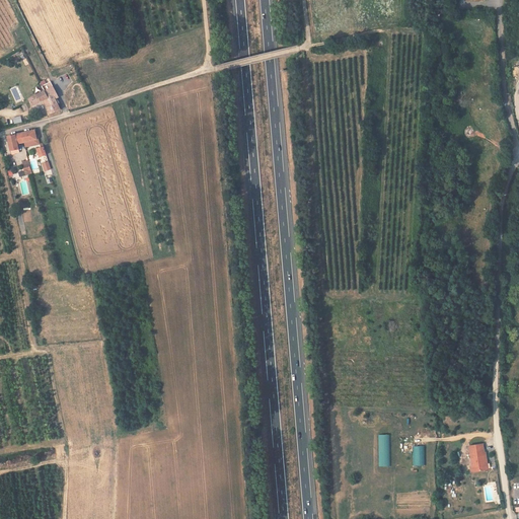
[(43,81),(38,83),(43,91),(51,87),(48,82),(45,84),(43,81)]
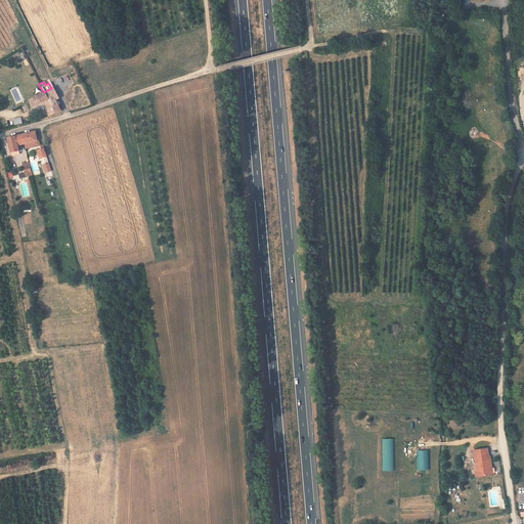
[(55,98),(51,88),(43,92),(50,106),(54,104),(52,100),(55,98)]
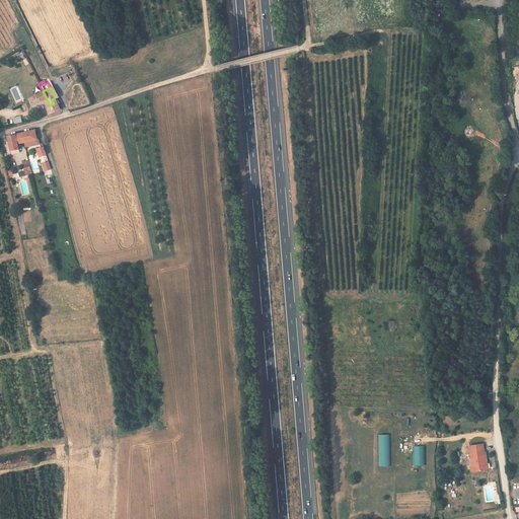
[(43,91),(26,100),(28,105),(41,98),(43,102),(41,103),(46,114),(57,108),(54,103),(50,105),(43,91)]
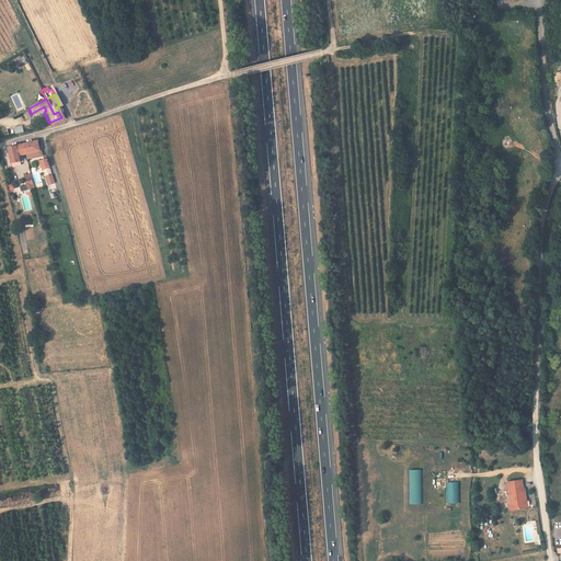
[(36,140),(22,144),(24,155),(26,153),(39,151),(37,140),(36,140)]
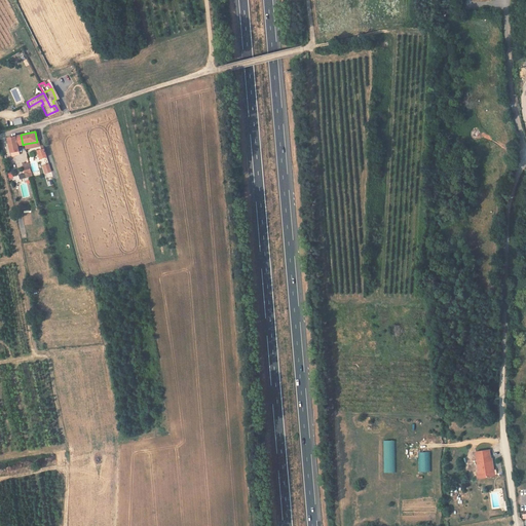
[(23,145),(21,135),(6,138),(9,152),(19,150),(17,146),(23,145)]
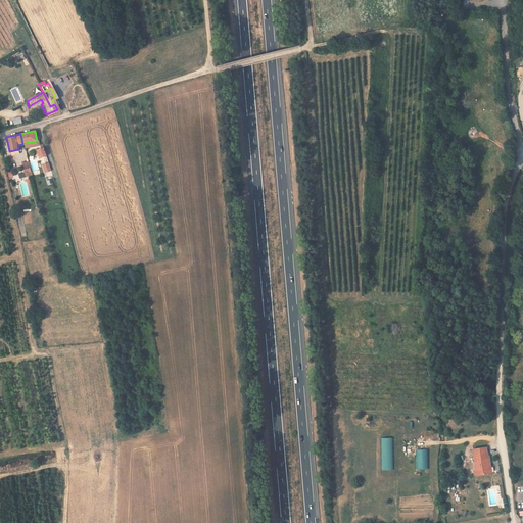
[(45,155),(42,148),(35,151),(38,158),(45,155)]
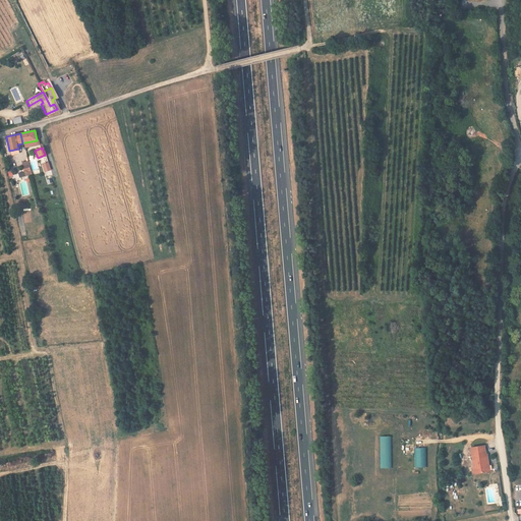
[(29,160),(21,161),(23,172),(18,173),(19,177),(32,175),(29,160)]
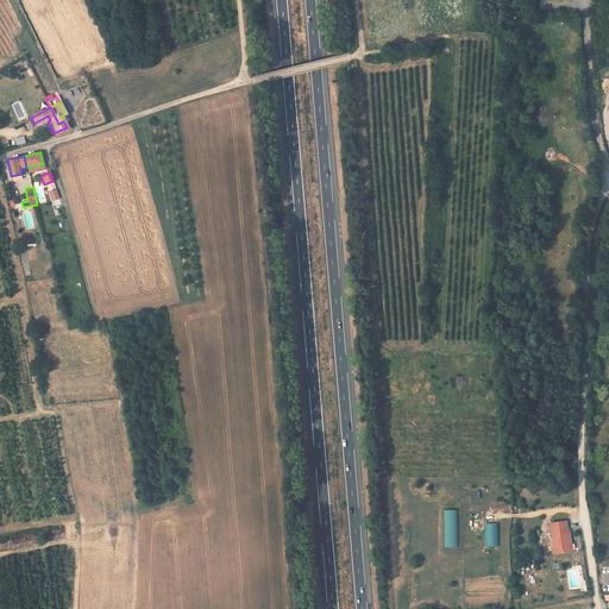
[(58,198),(56,189),(48,193),(51,200),(58,198)]
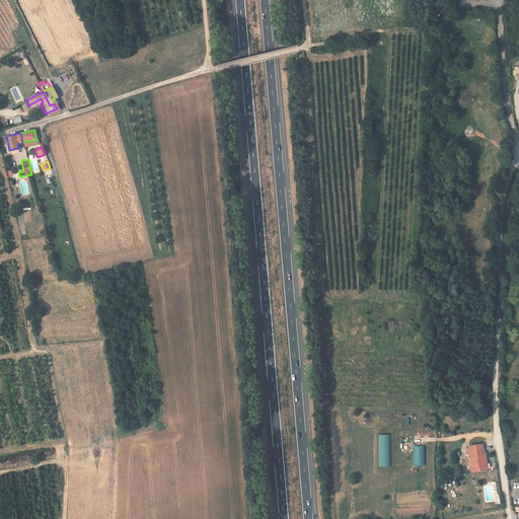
[(389,435),(378,435),(379,466),(389,466),(389,435)]
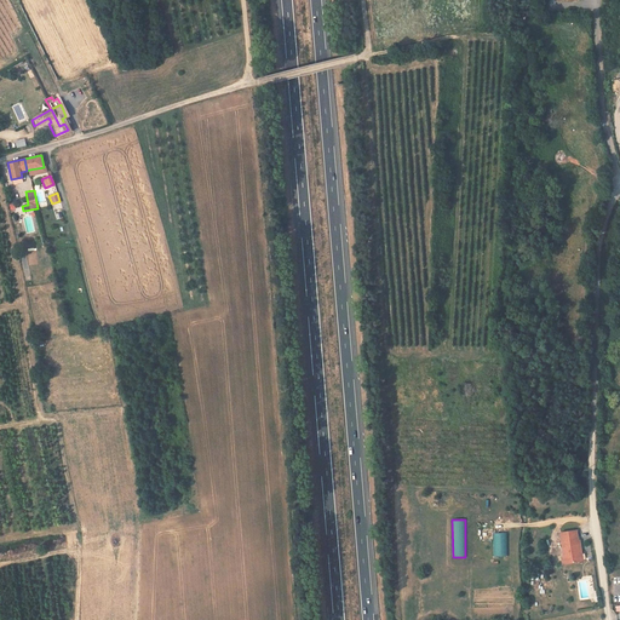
[(580,557),(578,538),(577,526),(561,528),(563,552),(564,560),(580,557)]
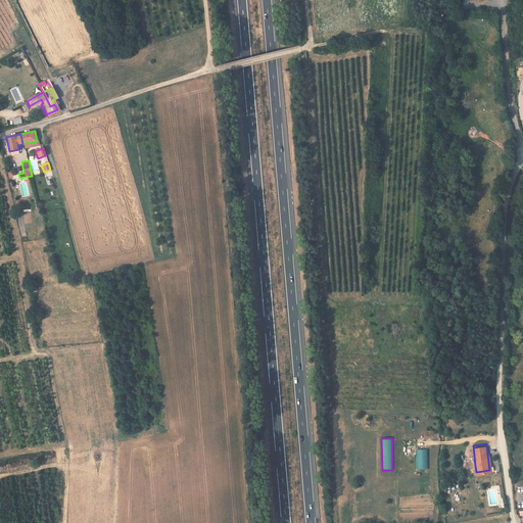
[(416,469),(428,469),(428,449),(417,449),(416,469)]
